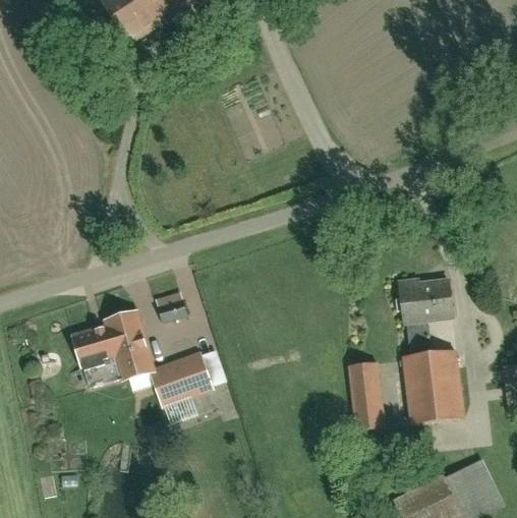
[(97,0),(128,46),(195,0),(97,0)]
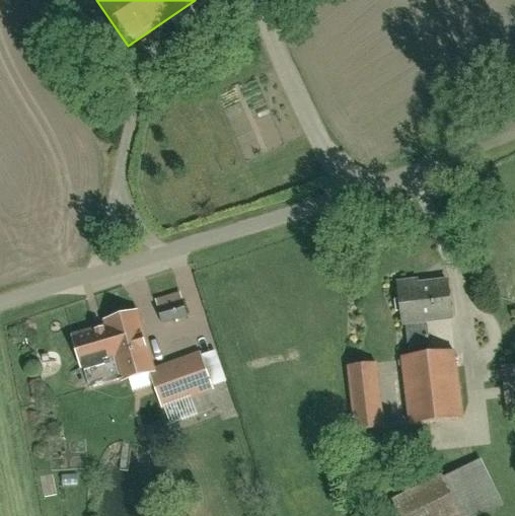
[(407,424),(462,418),(455,349),(450,349),(448,317),(451,317),(448,278),(396,282),(399,325),(405,324),(407,354),(399,354),(407,424)]
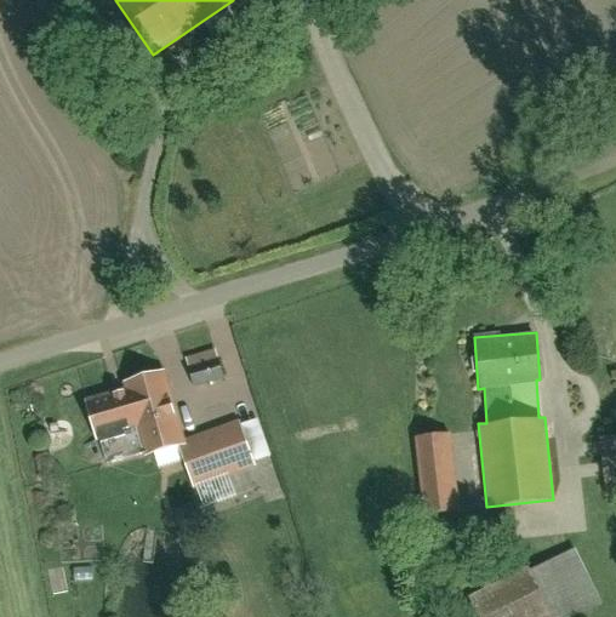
[(183,356),(194,384),(223,372),(212,344),(183,356)]
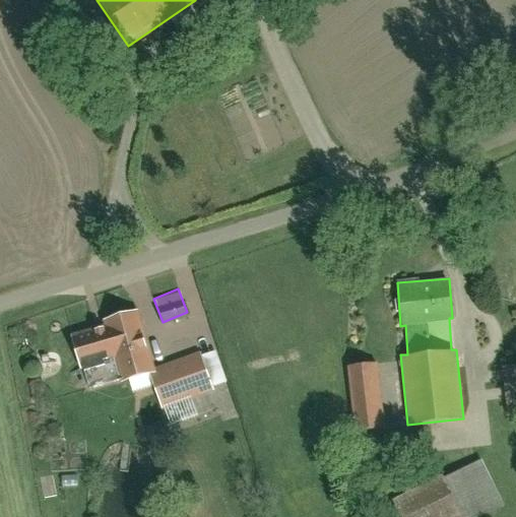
[(121,380),(148,373),(160,408),(212,391),(199,349),(153,365),(137,307),(101,318),(102,322),(70,331),(79,366),(82,365),(88,385),(120,377),(121,380)]
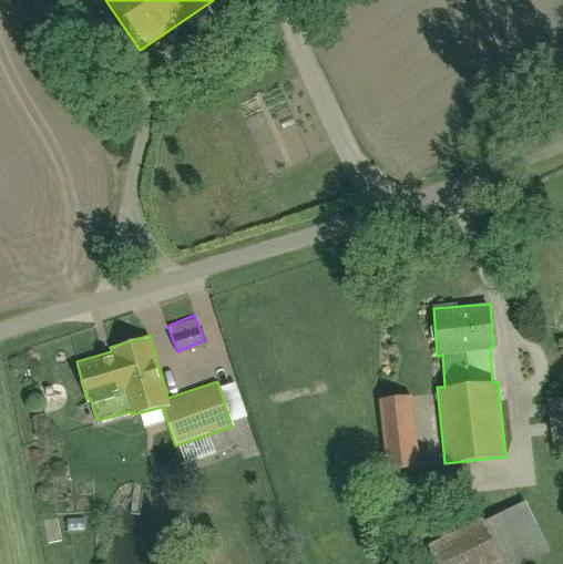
[(418,459),(411,395),(377,398),(382,462),(418,459)]
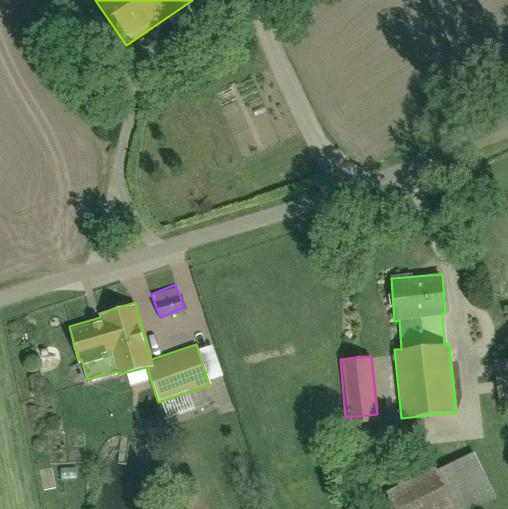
[(496,405),(507,404),(507,357),(495,358),(496,405)]
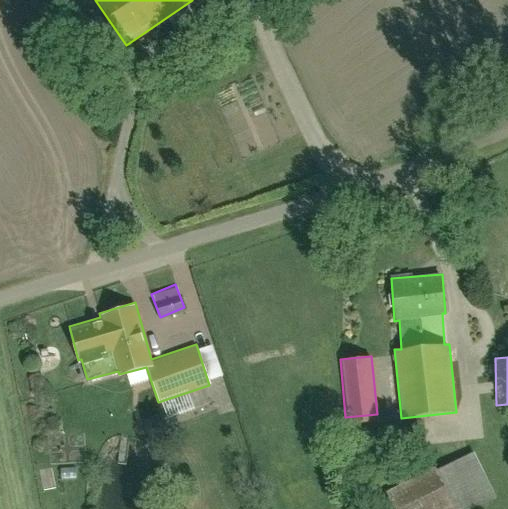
[(387,489),(395,508),(481,508),(498,502),(476,450),(387,489)]
